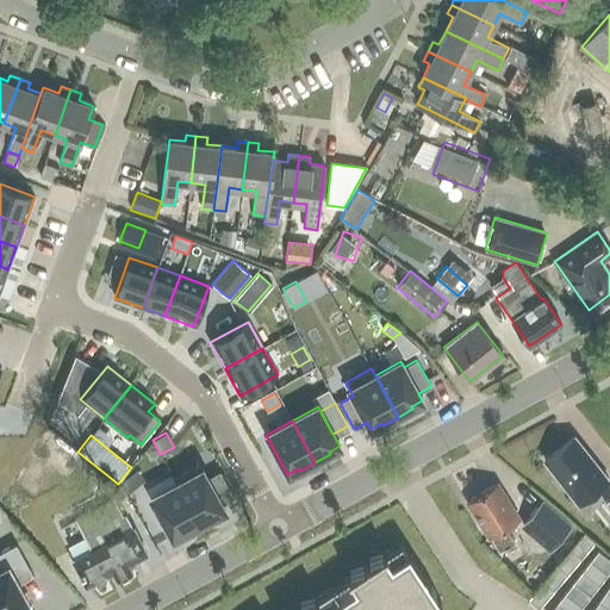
[(578,503),(608,480),(574,437),(545,461),(578,503)]
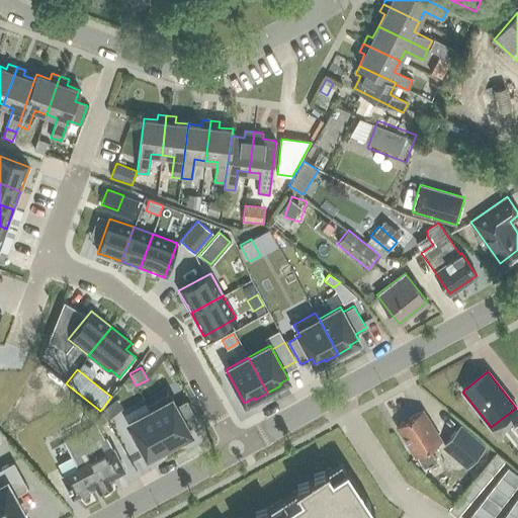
[(169,393),(147,405),(150,411),(169,446),(182,439),(180,437),(190,432),(188,428),(198,422),(186,400),(176,406),(169,393)]
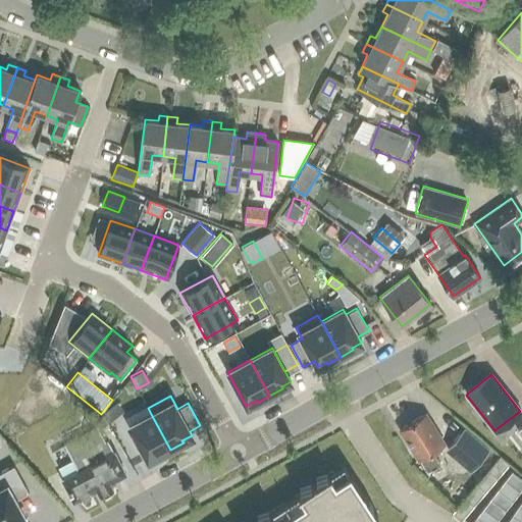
[(110,407),(103,413),(110,421),(117,416),(110,407)]
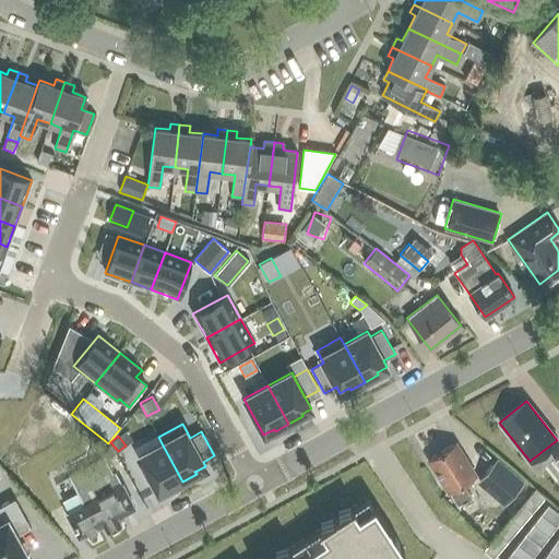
[(162,443),(139,456),(157,491),(168,486),(169,489),(182,482),(162,443)]
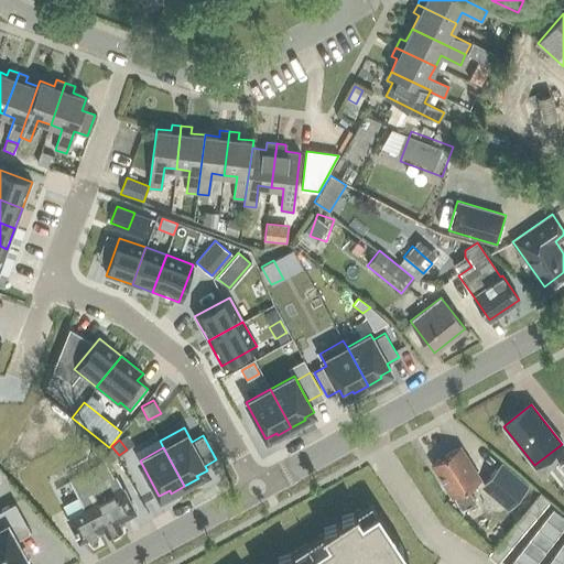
[(479,480),(458,447),(432,464),(453,497),(479,480)]
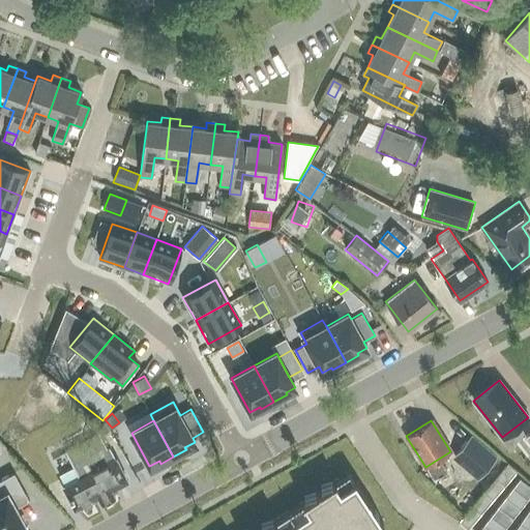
[(75,509),(97,497),(101,503),(115,496),(112,490),(127,481),(115,459),(110,449),(106,451),(97,435),(64,451),(79,478),(62,487),(75,509)]
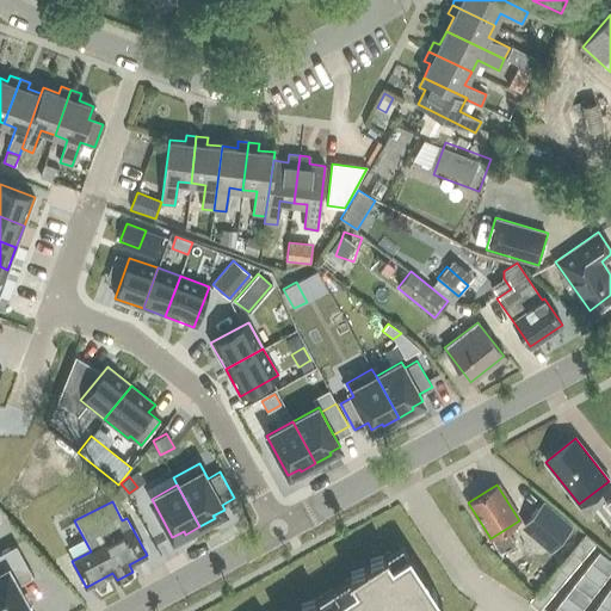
[(572,526),(543,503),(525,524),(554,548),(572,526)]
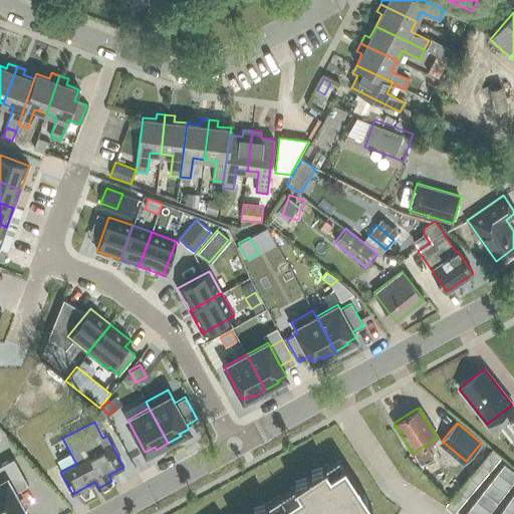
[(492,450),(486,457),(495,464),(500,457),(492,450)]
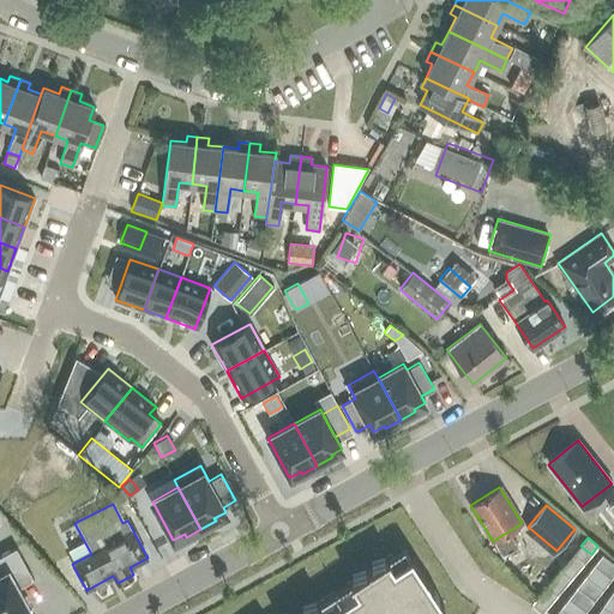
[(584,563),(591,554),(581,546),(573,554),(584,563)]
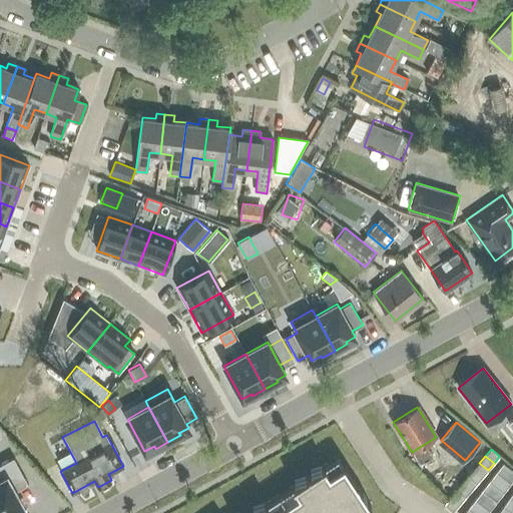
[(0,512),(25,512),(26,512),(13,491),(26,483),(27,484),(28,484),(13,457),(0,464),(0,512)]
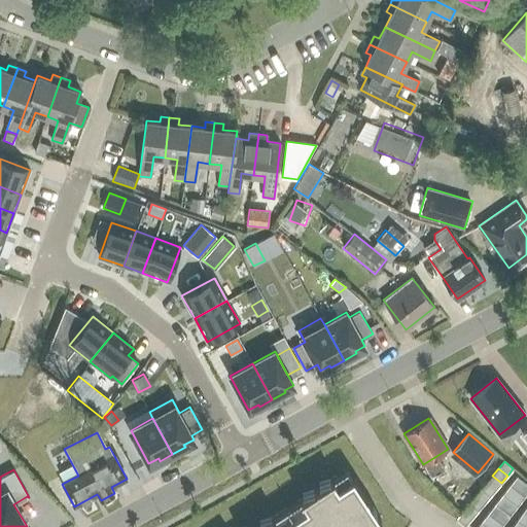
[(501,483),(492,476),(486,483),(495,490),(501,483)]
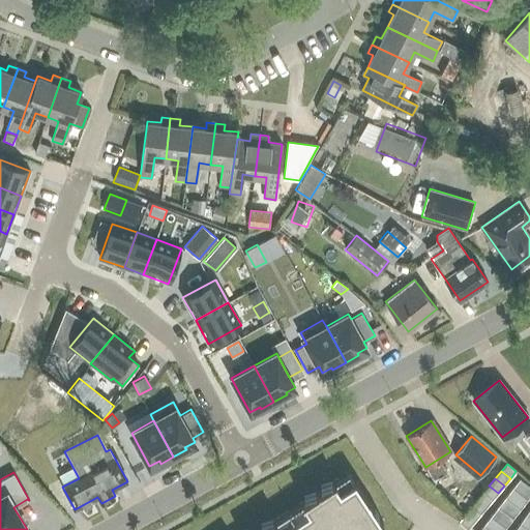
[(512,489),(520,494),(527,484),(520,478),(512,489)]
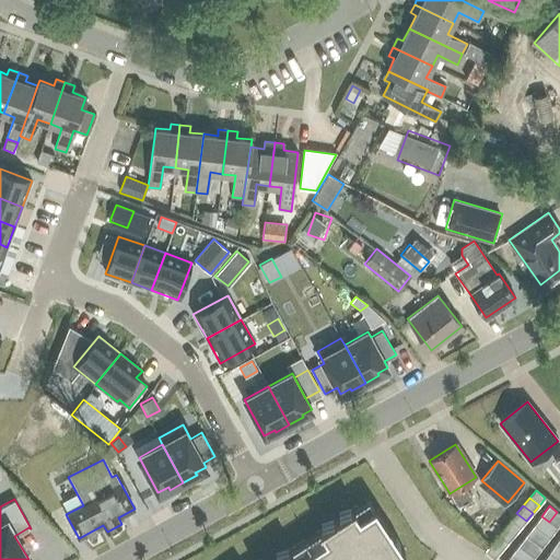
[(393,559),(405,552),(374,506),(373,508),(360,517),(354,510),(354,509),(353,508),(319,531),(321,532),(326,539),(296,558),(291,551),(292,550),(291,549),(273,559),(393,559)]
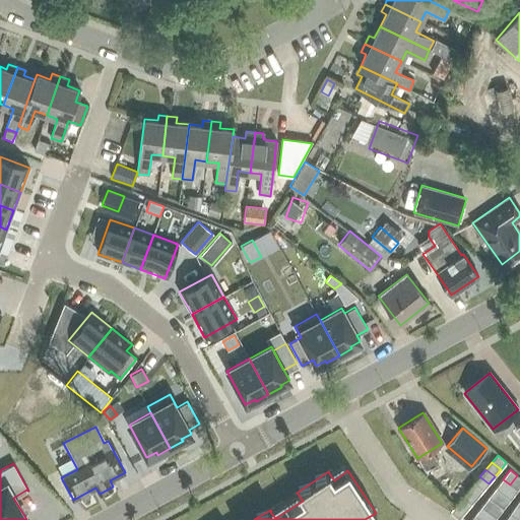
[(519,485),(519,477),(517,475),(510,484),(517,491),(519,485)]
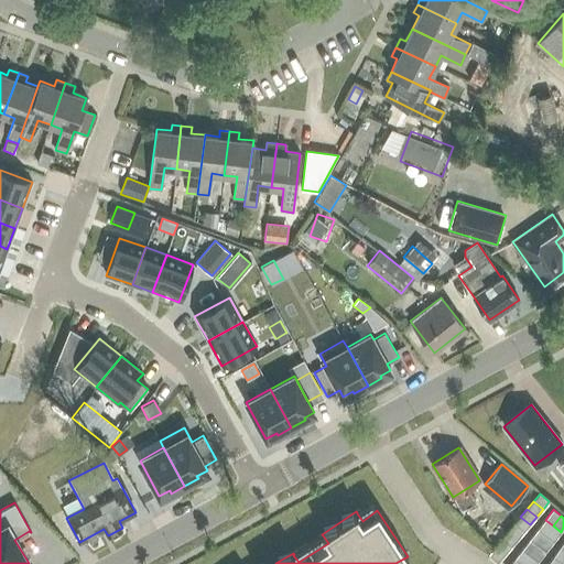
[(520,517),(514,524),(523,532),(530,524),(520,517)]
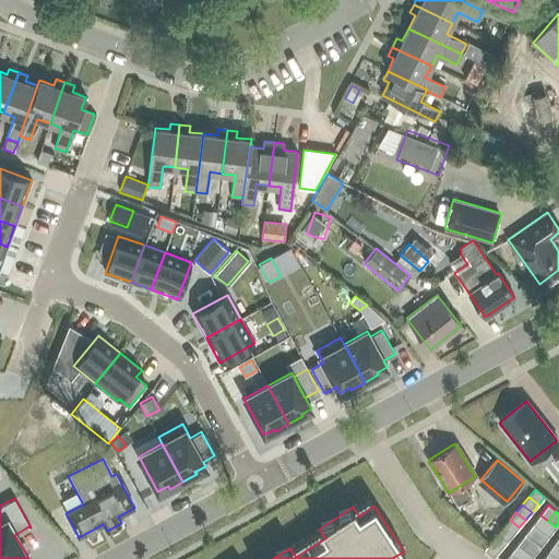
[(540,531),(548,521),(540,515),(533,525),(540,531)]
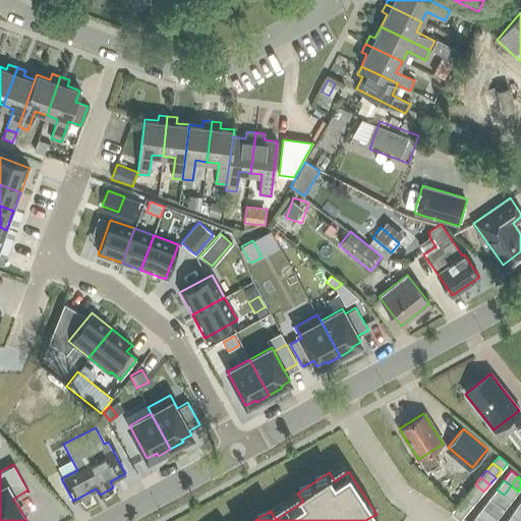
[(469,491),(478,499),(483,491),(475,484),(469,491)]
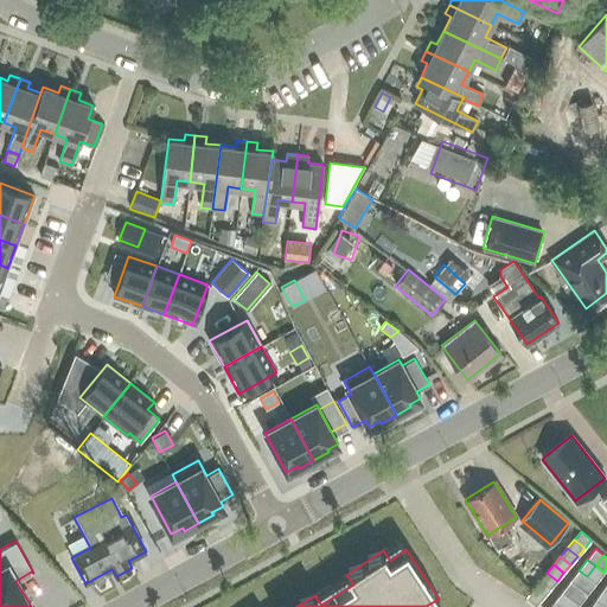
[(595,566),(587,576),(595,583),(604,573),(595,566)]
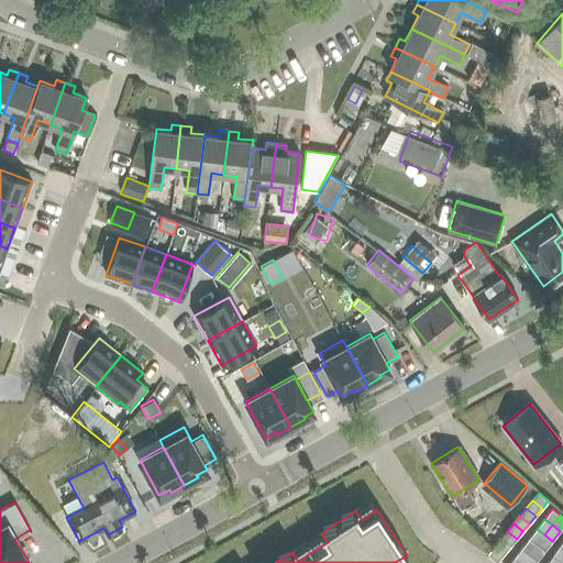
[(529,539),(537,544),(544,534),(537,529),(529,539)]
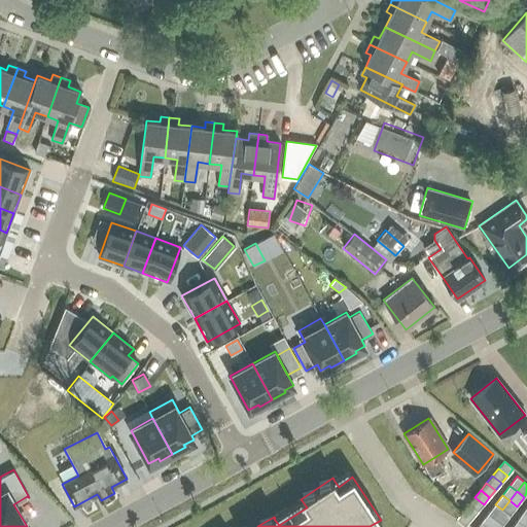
[(475,497),(468,503),(478,512),(484,504),(475,497)]
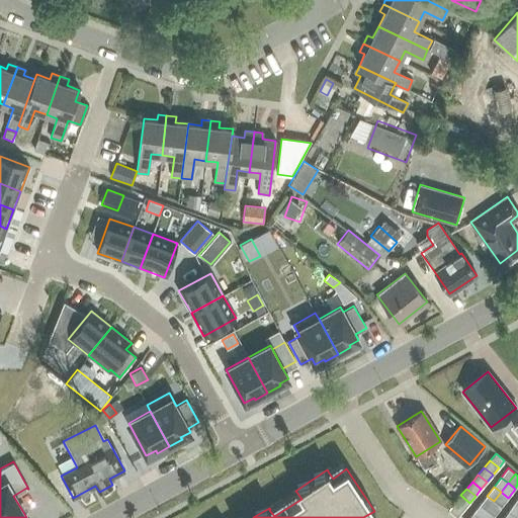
[(501,492),(494,501),(501,507),(508,498),(501,492)]
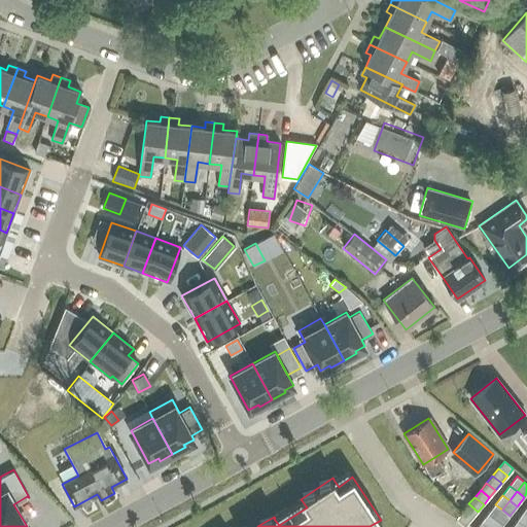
[(471,519),(478,512),(468,503),(462,511),(471,519)]
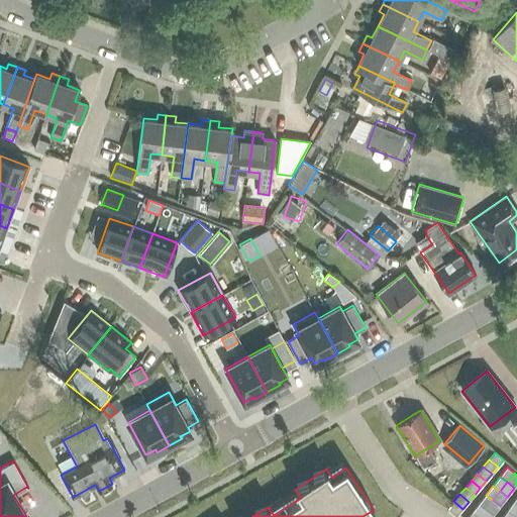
[(486,509),(493,500),(486,495),(479,504),(486,509)]
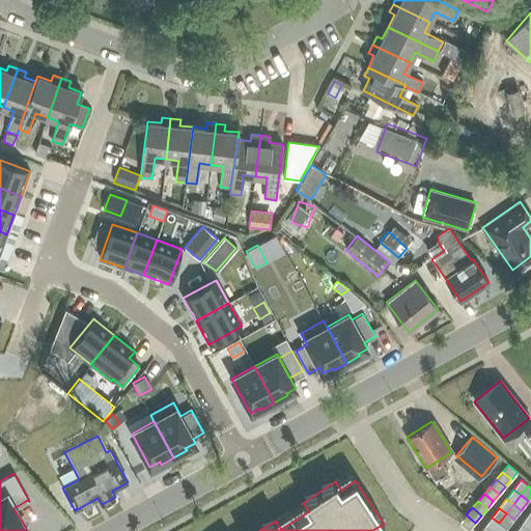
[(506,529),(513,520),(506,513),(499,523),(506,529)]
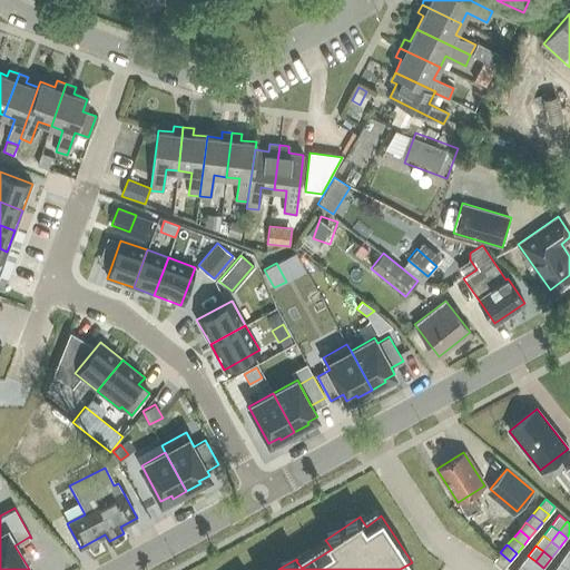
[(500,552),(493,560),(503,569),(510,561),(500,552)]
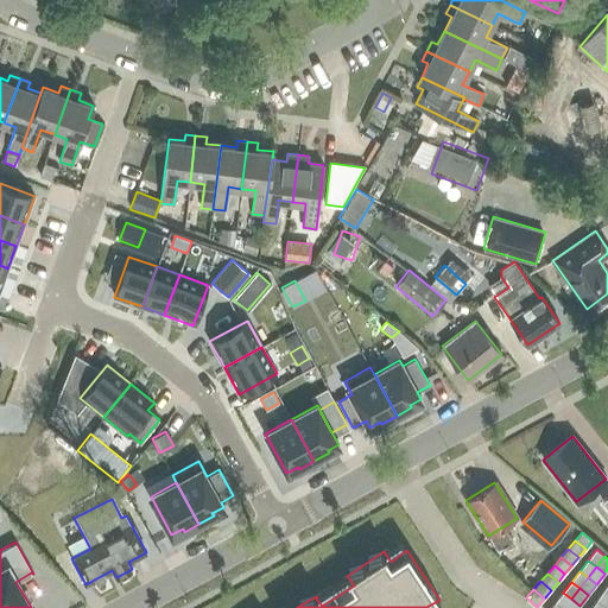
[(607,591),(605,590),(596,601),(605,607),(607,602),(607,591)]
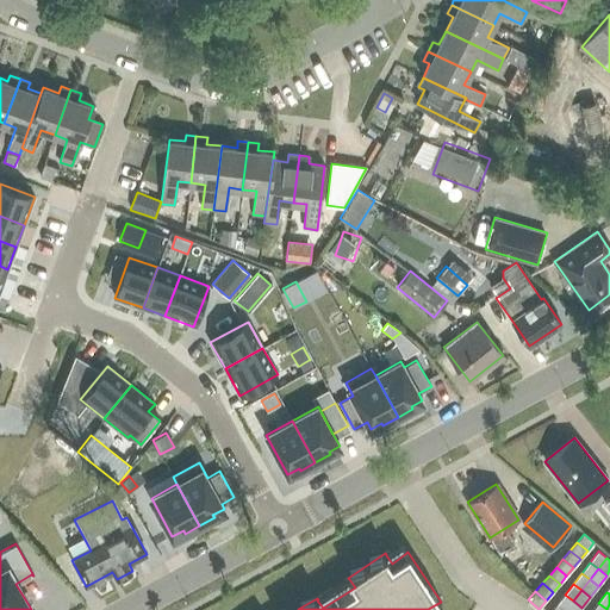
[(565,595),(556,605),(562,609),(565,609),(573,601),(565,595)]
